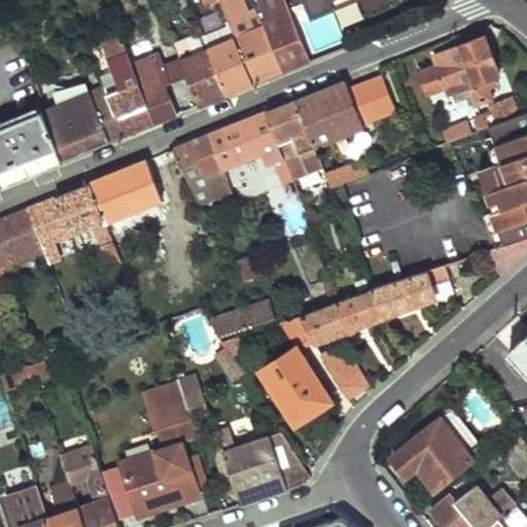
[(248,15),(241,0),(221,0),(232,23),(238,37),(256,82),(283,72),(266,26),(244,35),(238,21),(248,15)]
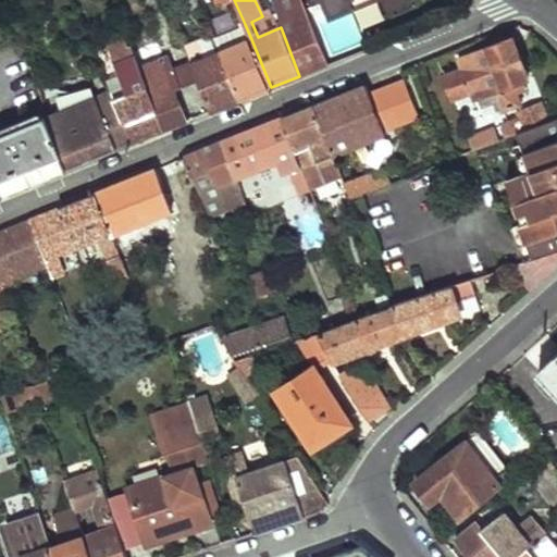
[(329,64),(301,0),(275,0),(285,25),(281,27),(299,76),(329,64)]
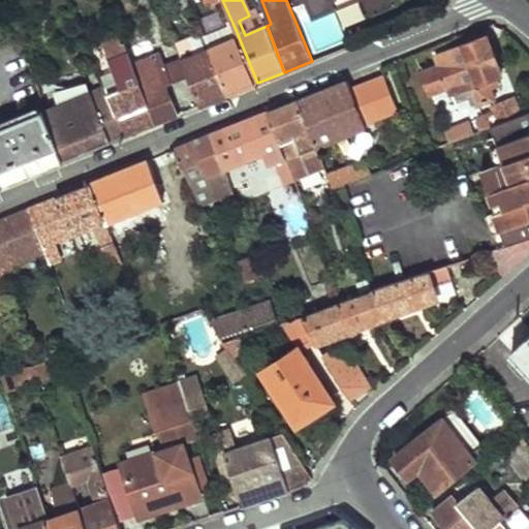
[(310,0),(315,12),(345,0),(310,0)]
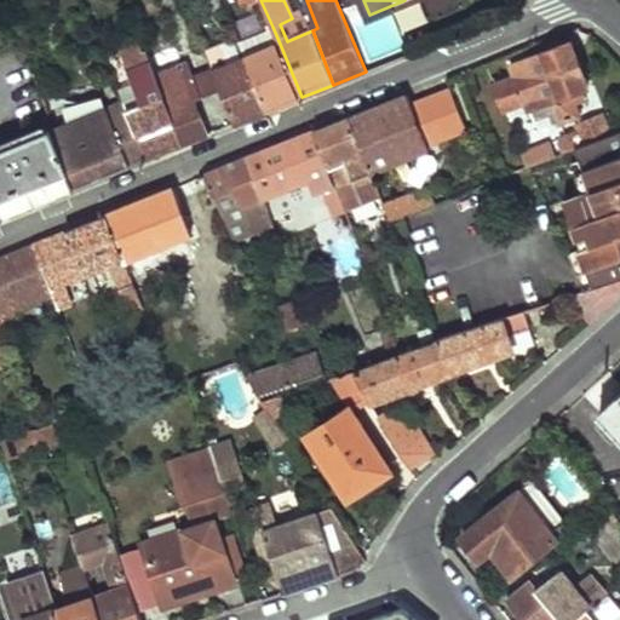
[(245,58),(280,44),(273,27),(239,42),(245,58)]
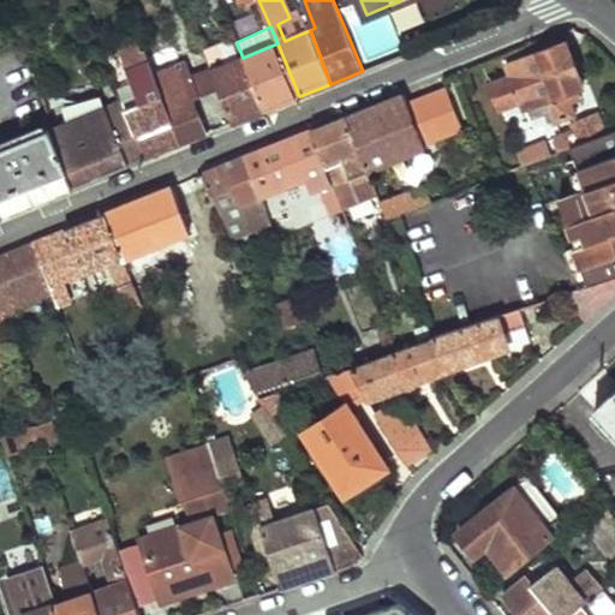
[(141,48),(136,36),(125,42),(148,99),(126,107),(148,157),(181,144),(155,75),(148,55),(144,48),(141,48)]
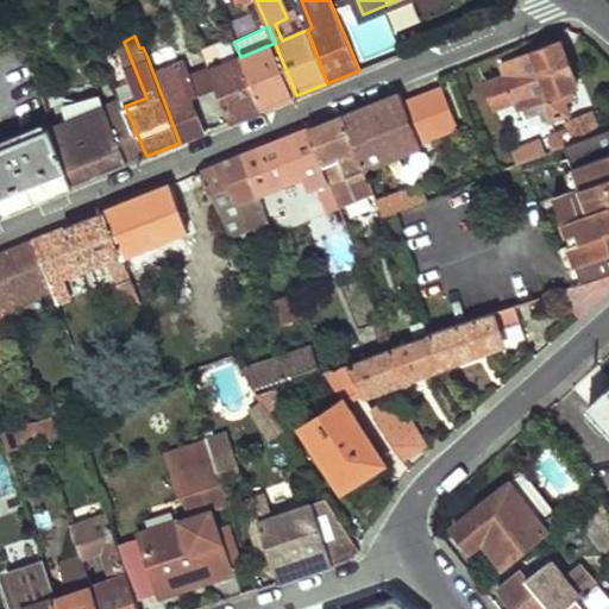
[(262,108),(240,57),(220,66),(208,39),(198,44),(202,55),(217,86),(232,120),(262,108)]
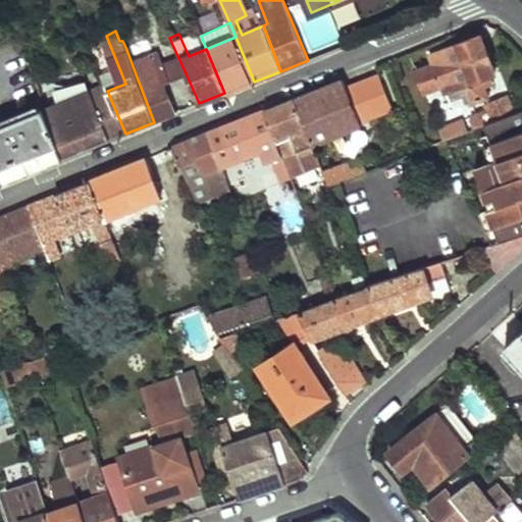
[(493,71),(479,35),(430,54),(433,64),(415,71),(426,99),(448,90),(455,109),(487,95),(482,85),(491,80),(488,74),(493,71)]
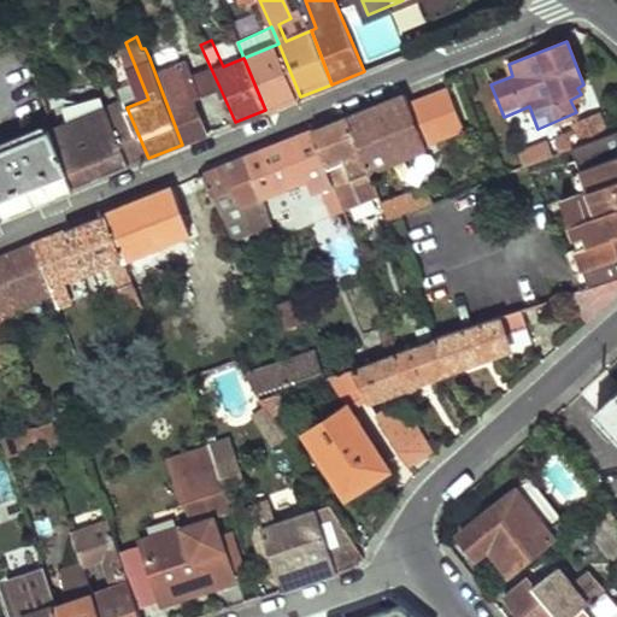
[(300,97),(278,43),(244,58),(265,110),(300,97)]
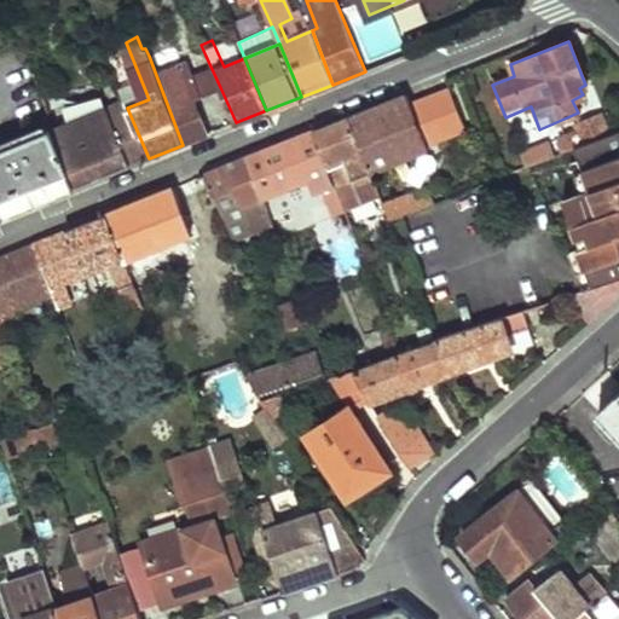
[(181,65),(173,46),(149,56),(156,75),(181,65)]
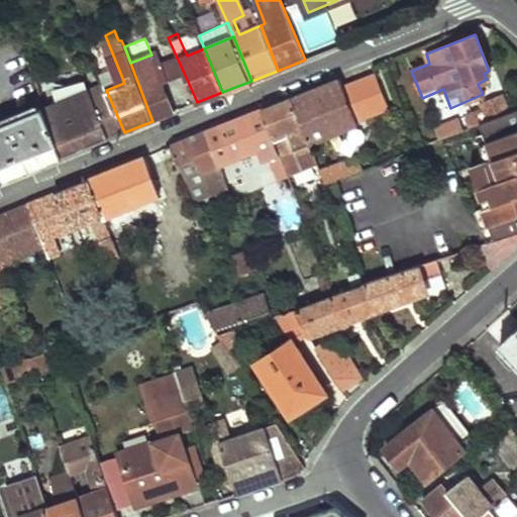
[(184,73),(172,46),(151,55),(130,63),(152,121),(174,112),(161,82),(184,73)]
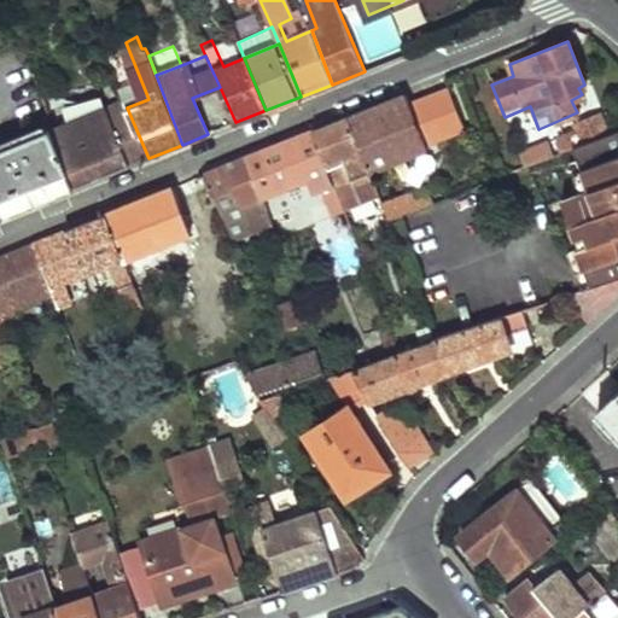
[(450,87),(412,104),(407,92),(351,115),(372,173),(429,149),(426,144),(467,127),(450,87)]
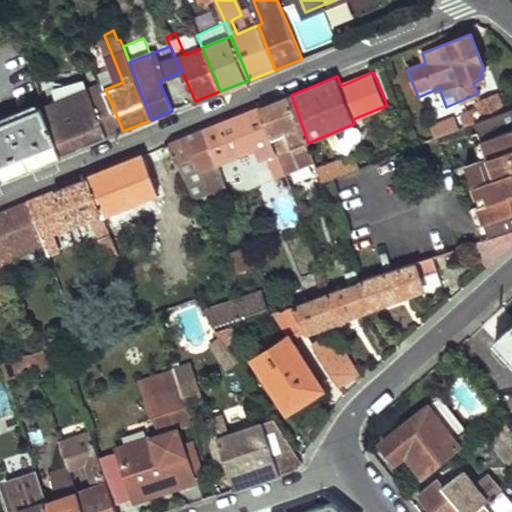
[(42,106),(63,155),(123,131),(105,89),(103,83),(88,89),(85,81),(55,89),(58,100),(42,106)]
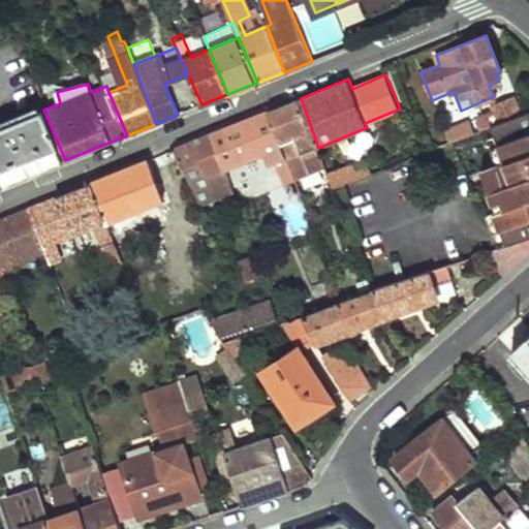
[(523,114),(516,97),(494,105),(495,110),(481,115),(486,128),(491,126),(500,122),(523,114)]
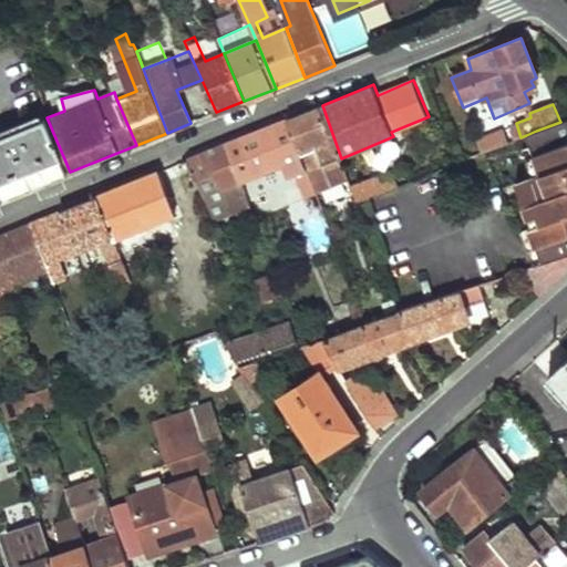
[(341,158),(322,105),(290,119),(300,146),(317,141),(329,175),(344,168),(341,158)]
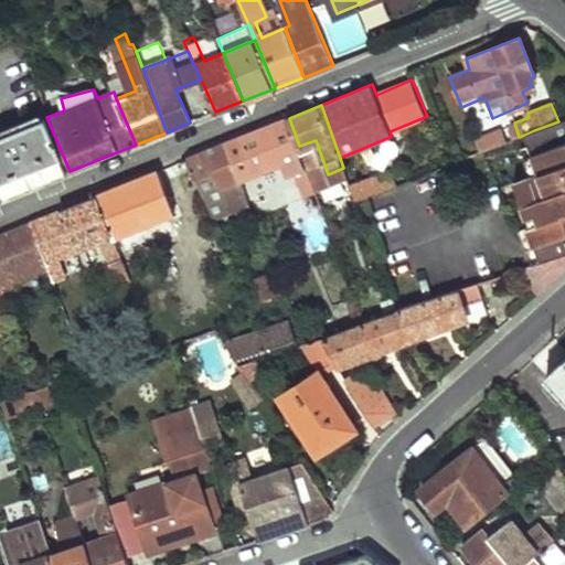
[(70,171),(46,117),(0,135),(0,183),(0,184),(6,198),(70,171)]
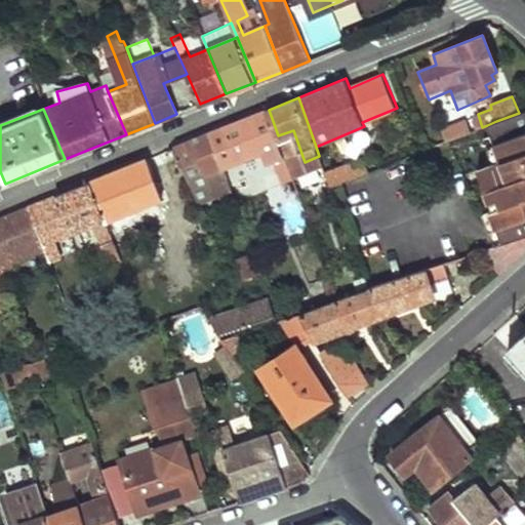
[(278,135),(269,110),(210,133),(223,166),(260,151),(266,162),(275,158),(284,180),(293,177),(289,167),(278,135)]
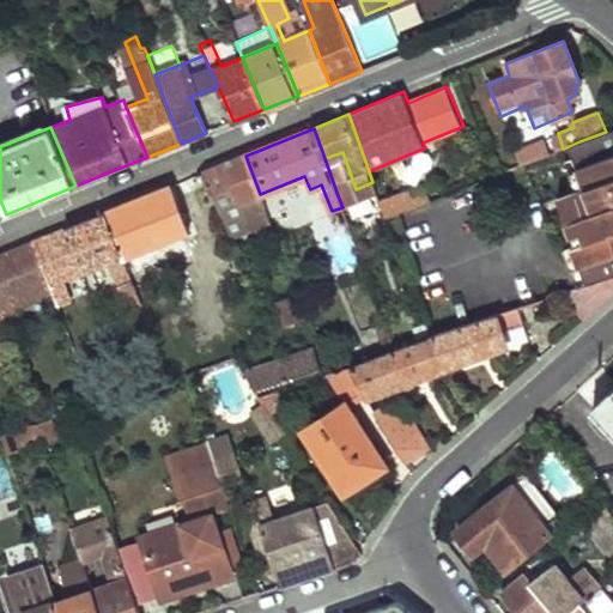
[(612,128),(606,132),(580,141),(569,146),(574,162),(583,190),(574,194),(566,196),(570,208),(560,212),(569,236),(578,234),(581,243),(572,247),(569,248),(576,266),(583,284),(612,274),(612,128)]
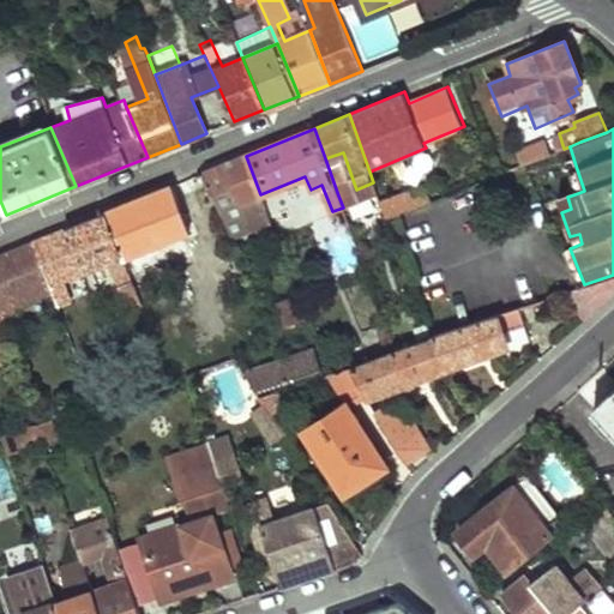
[(554,152),(549,139),(522,149),(527,163),(554,152)]
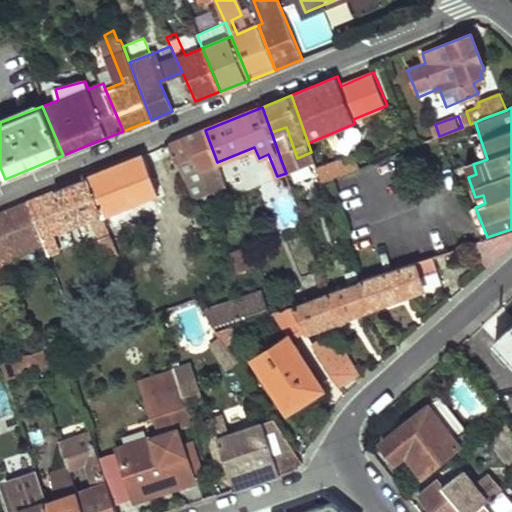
[(205,130),(175,142),(195,198),(225,184),(217,162),(205,130)]
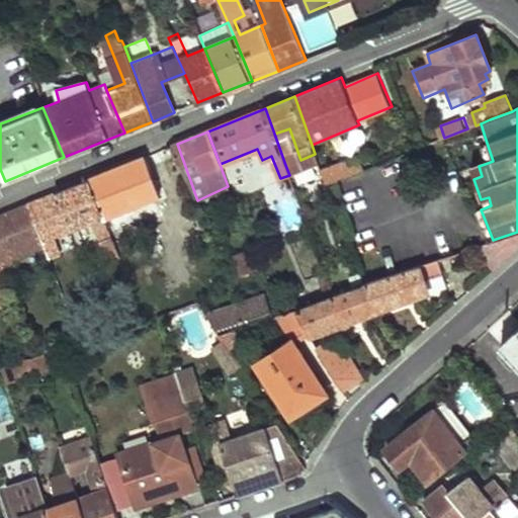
[(493,161),(485,137),(477,140),(485,164),(493,161)]
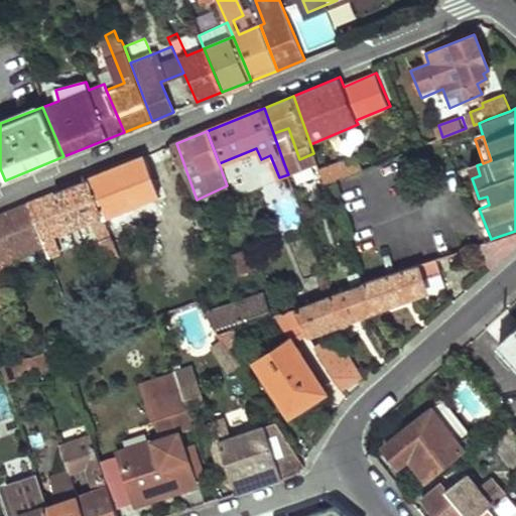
[(161,192),(146,155),(125,164),(138,202),(161,192)]
